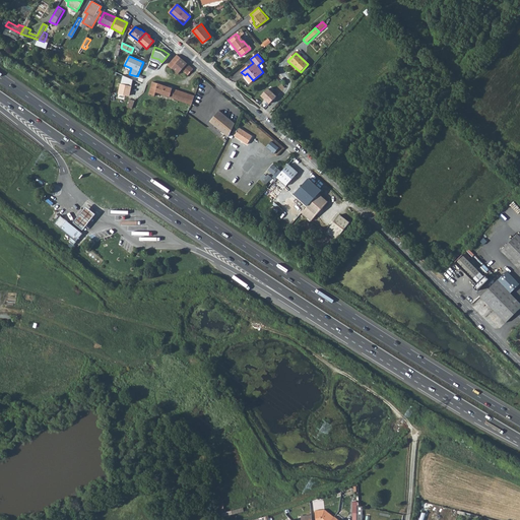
[(169,65),(178,74),(182,70),(189,75),(194,69),(178,56),(169,65)]
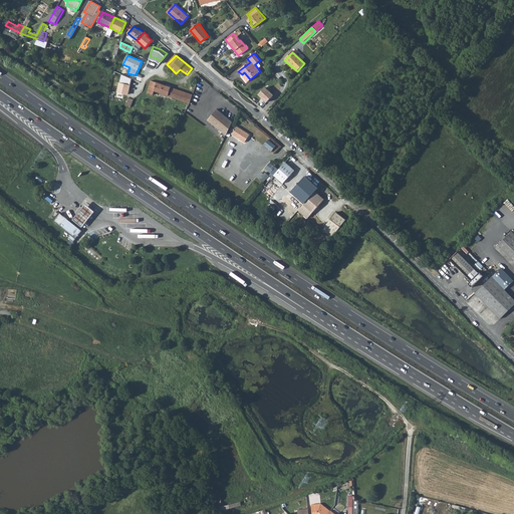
[(247,81),(250,79),(244,72),(242,74),(247,81)]
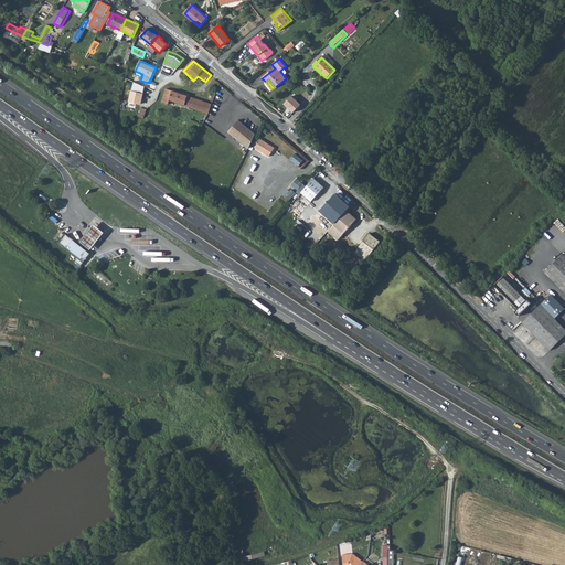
[(132,82),(128,102),(139,104),(139,100),(141,100),(144,86),(132,82)]
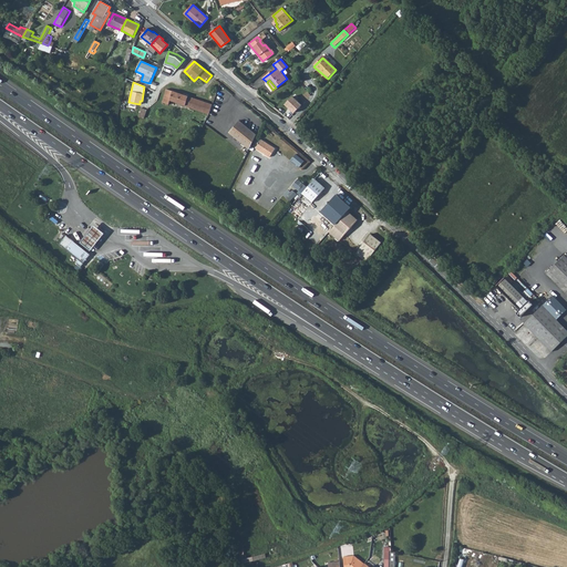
[(213,105),(213,104),(167,89),(163,101),(167,103),(168,100),(209,114),(213,105)]
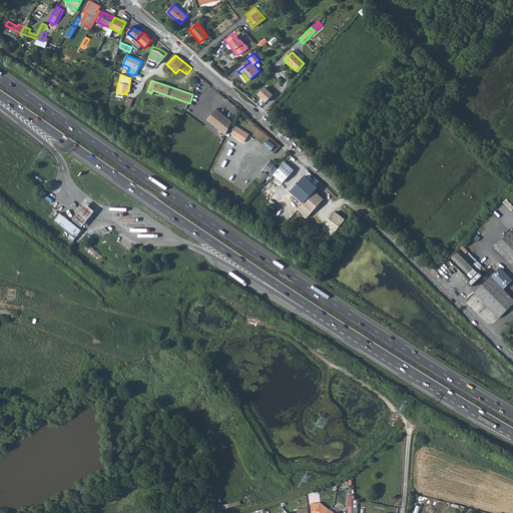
[(265,87),(257,95),(265,104),(273,95),(265,87)]
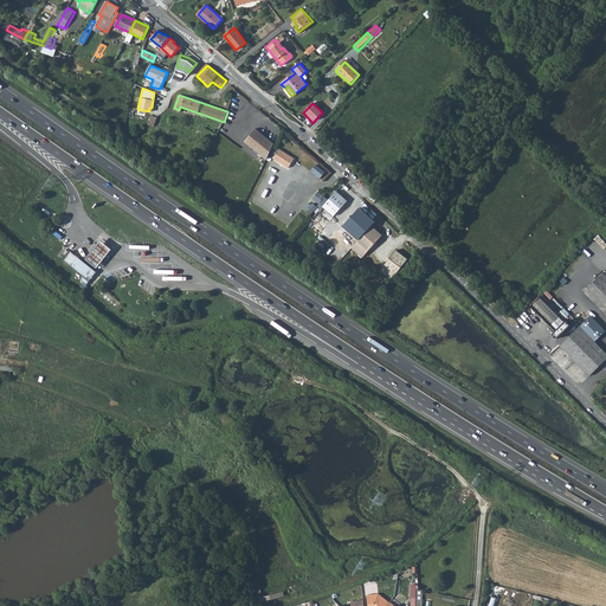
[(275,143),(256,129),(245,142),(266,160),(270,154),(275,143)]
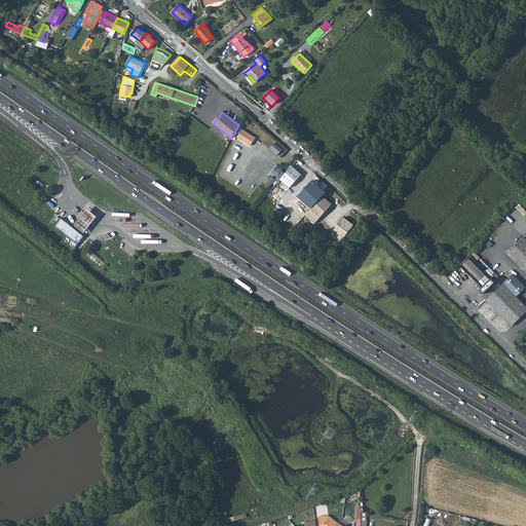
[(242,129),(237,138),(251,145),(256,137),(242,129)]
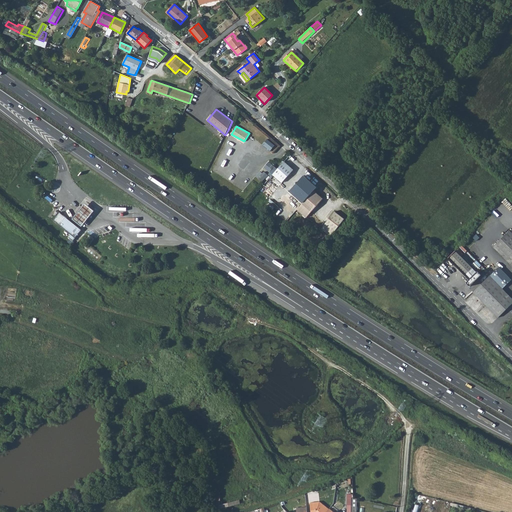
[(267,139),(262,145),(269,151),(274,145),(267,139)]
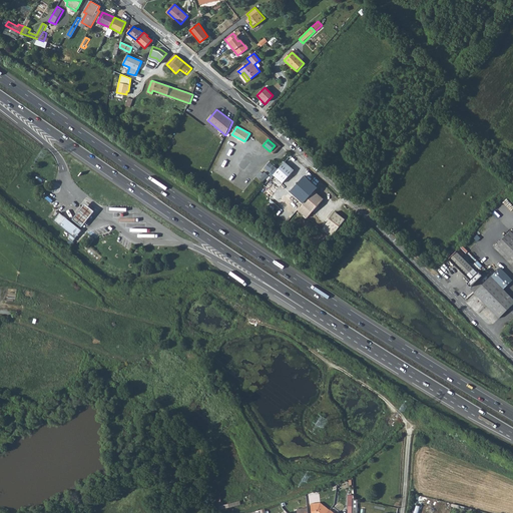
[(265,166),(271,171),(276,165),(270,160),(265,166)]
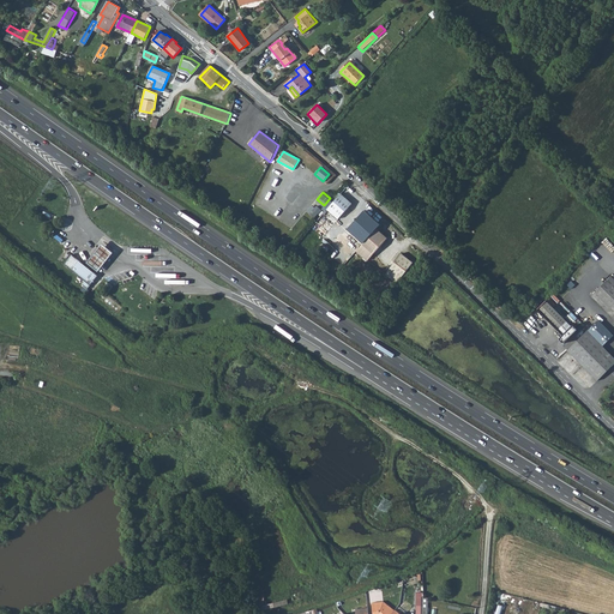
[(342,196),(327,211),(339,222),(353,205),(342,196)]
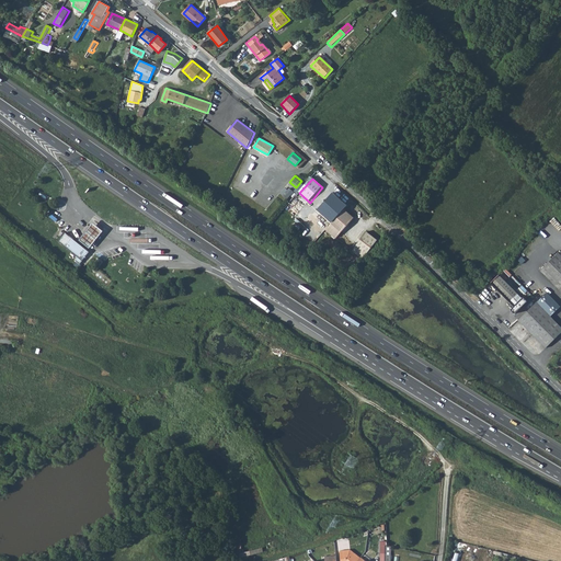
[(287,198),(294,192),(286,185),(281,193),(287,198)]
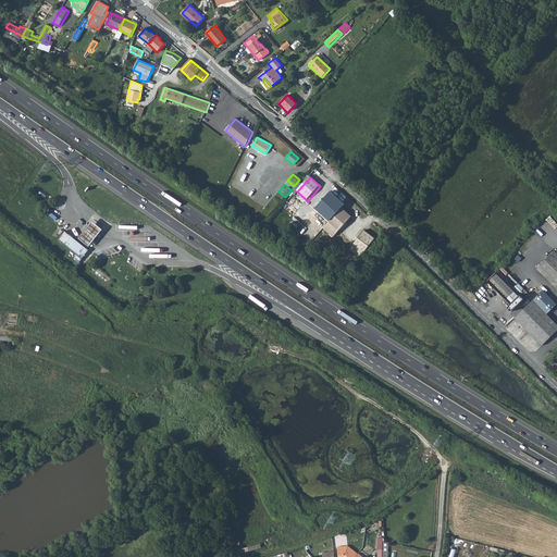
[(330,192),(316,208),(327,219),(342,201),(330,192)]
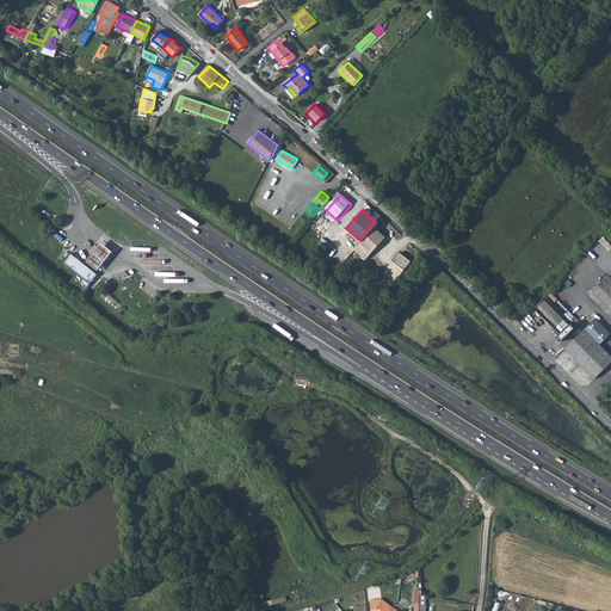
[(375,228),(353,251),(365,261),(386,238),(375,228)]
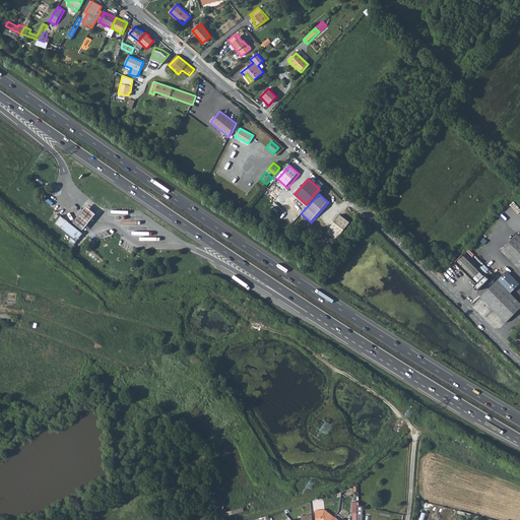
[(82,211),(74,222),(83,230),(91,219),(95,214),(86,207),(82,211)]
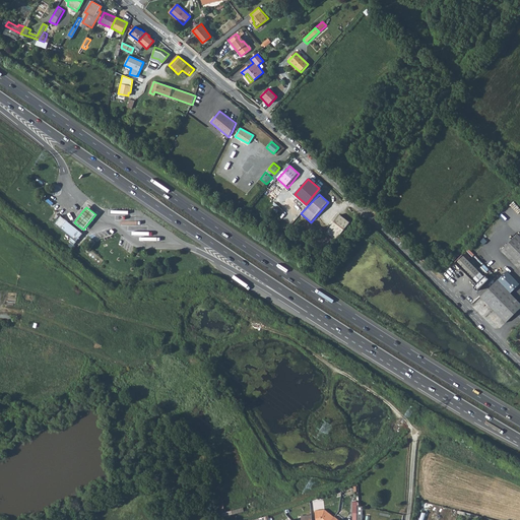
[(337,240),(349,222),(339,214),(326,233),(337,240)]
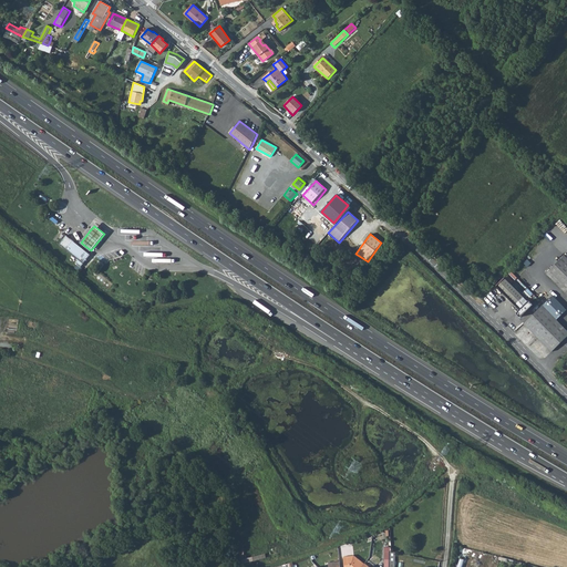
[(91,256),(66,237),(60,246),(79,261),(76,265),(81,269),(91,256)]
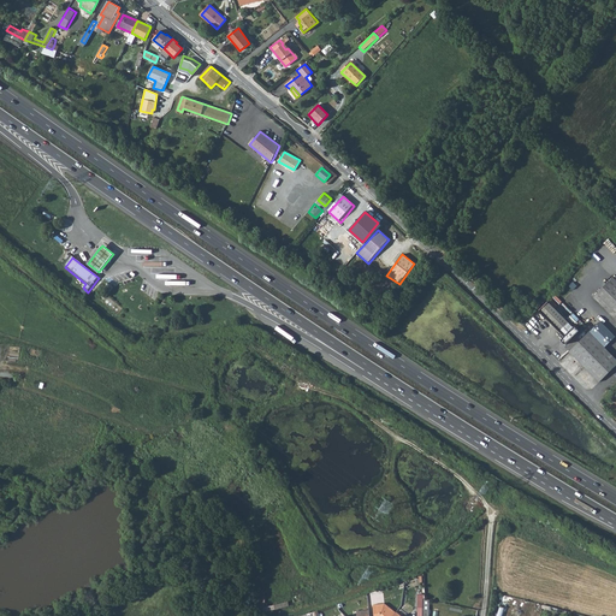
[(615,317),(615,280),(612,277),(594,296),(615,317)]
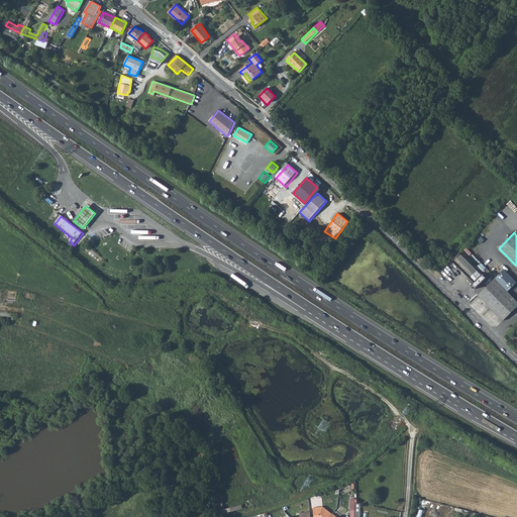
[(467,247),(461,253),(467,257),(472,251),(467,247)]
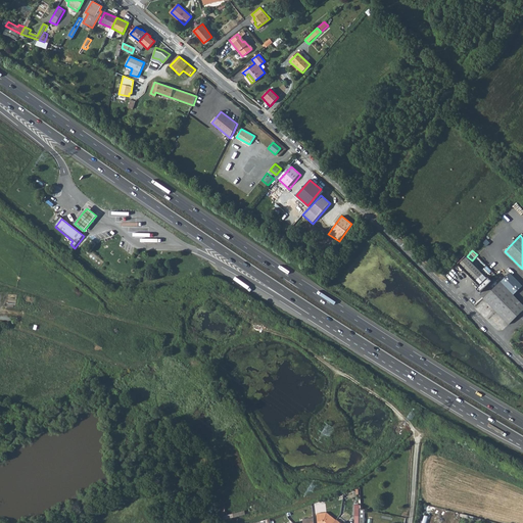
[(465,257),(458,265),(480,286),(487,279),(465,257)]
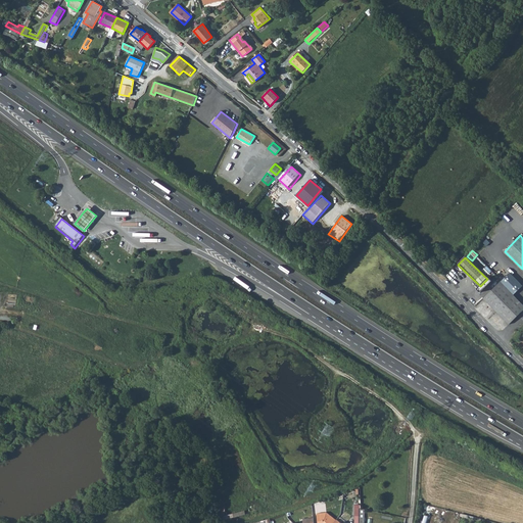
[(510,274),(501,283),(513,295),(522,286),(510,274)]
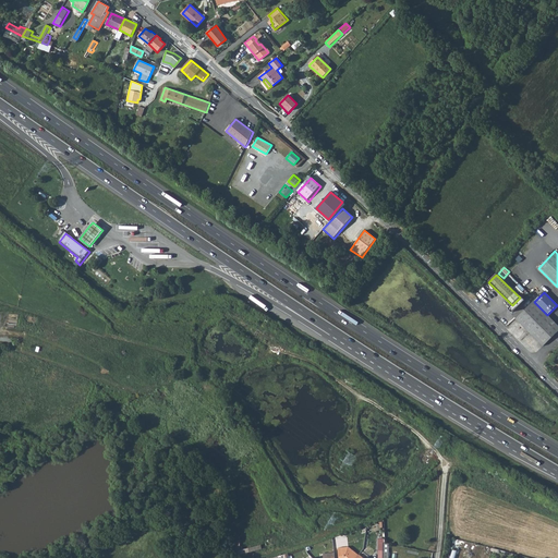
[(557,326),(547,315),(534,302),(516,320),(543,348),(557,331),(557,326)]
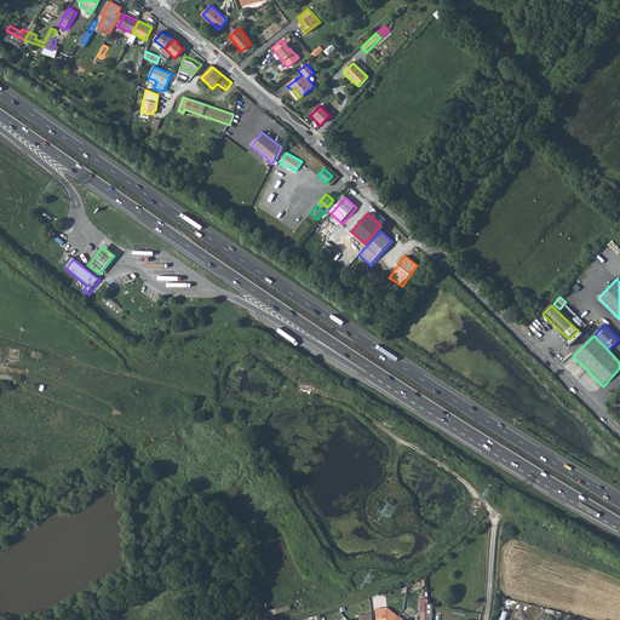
[(263,616),(291,610),(290,606),(268,612),(267,596),(260,597),(263,616)]
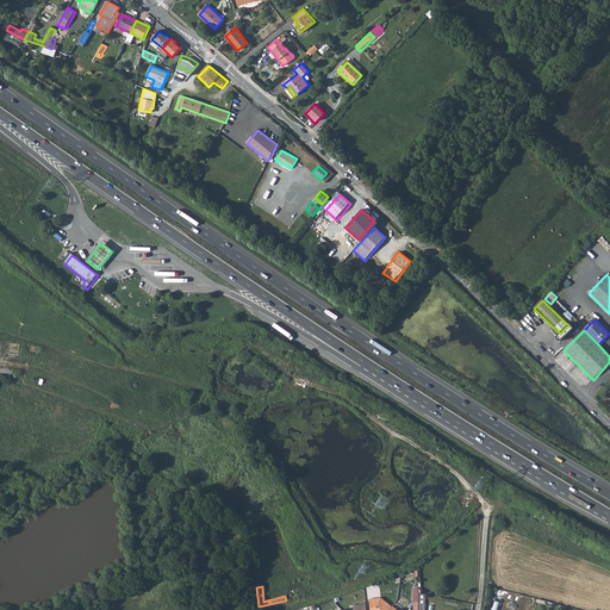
[(388,609),(391,607),(380,598),(369,599),(369,609),(388,609)]
